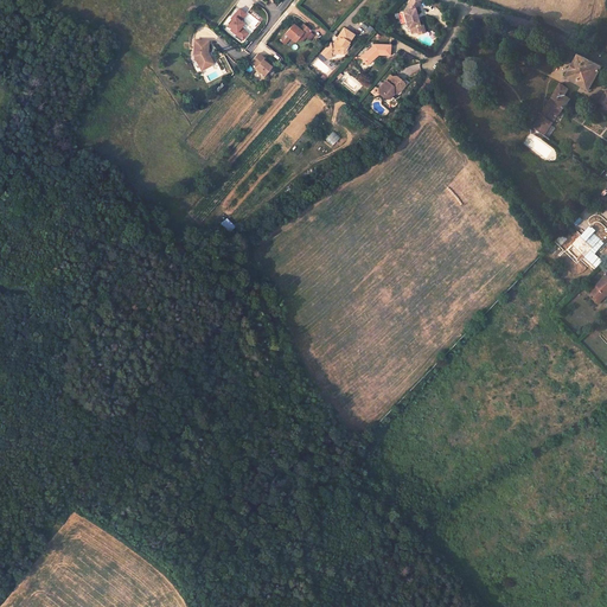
[(402,12),(408,30),(410,29),(411,33),(416,32),(423,30),(422,25),(422,24),(419,25),(415,8),(417,8),(421,0),(420,0),(410,0),(404,12),(402,12)]
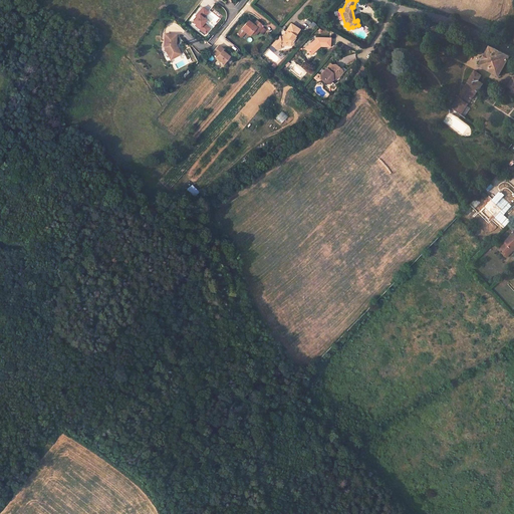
[(193,21),(197,24),(196,25),(206,33),(210,28),(204,23),(206,20),(204,18),(208,12),(203,7),(196,15),(197,16),(193,21)]
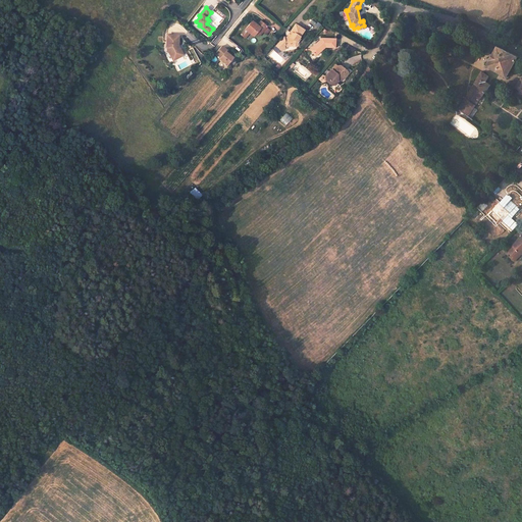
[(267,29),(268,28),(262,22),(258,27),(254,21),(247,30),(254,37),(257,35),(259,37),(263,33),(267,36),(270,32),(267,29)]
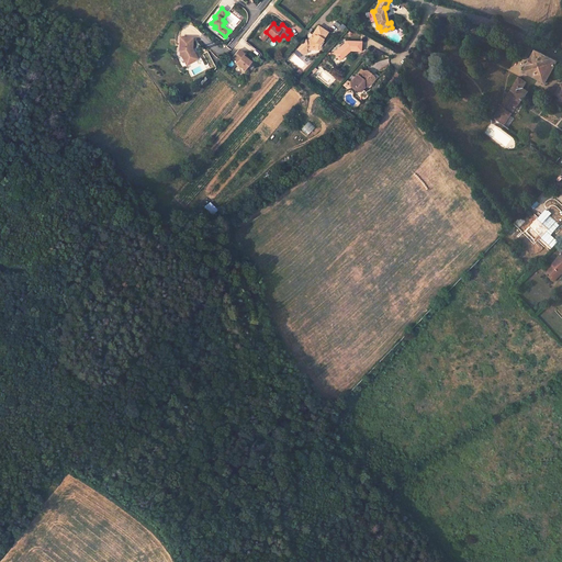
[(314,38),(312,43),(311,44),(305,45),(296,55),(302,59),(306,58),(305,51),(306,51),(311,49),(311,51),(315,49),(317,46),(319,47),(324,44),(323,42),(326,34),(316,29),(312,37),(314,38)]
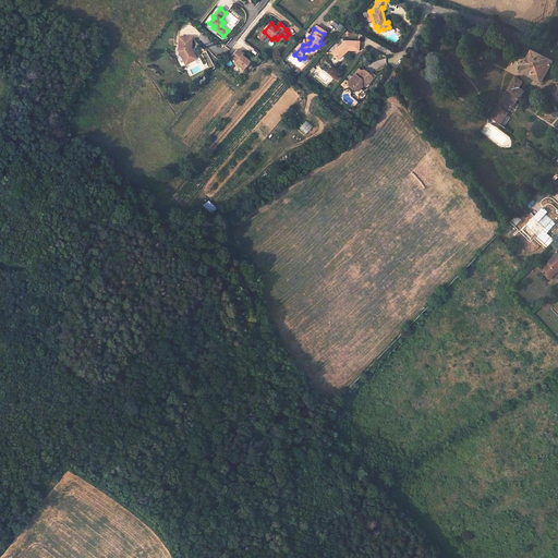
[(193,35),(180,35),(180,48),(183,53),(185,52),(190,61),(198,56),(193,46),(193,35)]
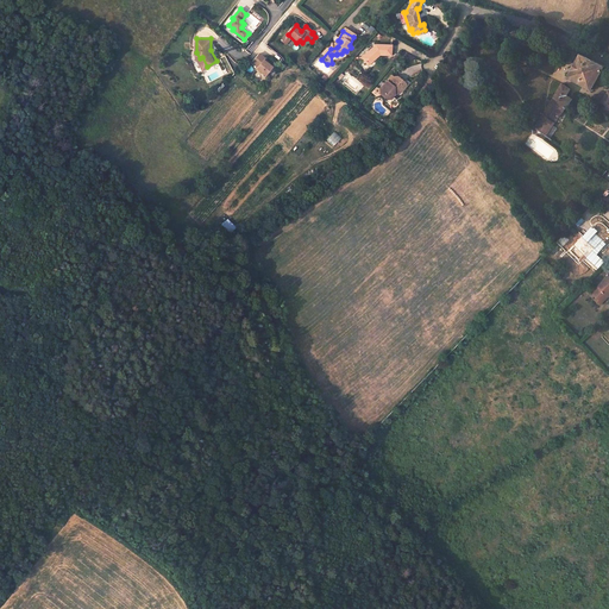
[(376,56),(390,56),(391,45),(376,45),(362,58),(368,64),(374,58),(374,57),(376,56)]
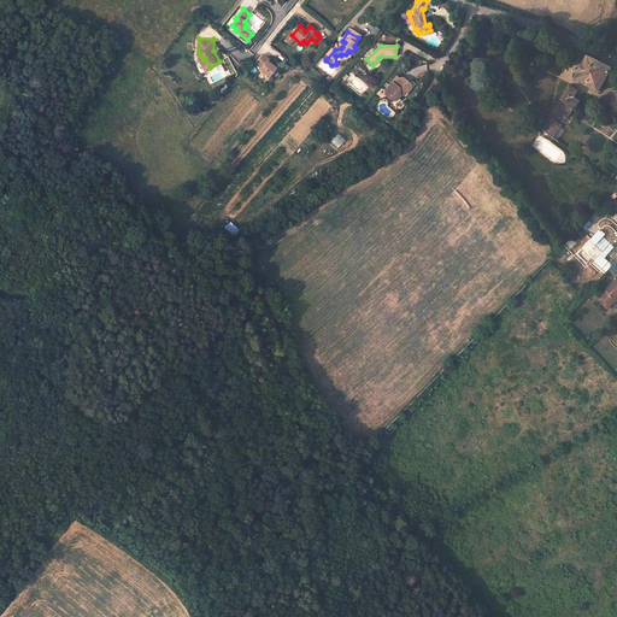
[(268,59),(262,54),(254,63),(260,68),(259,69),(268,76),(275,68),(266,60),(268,59)]
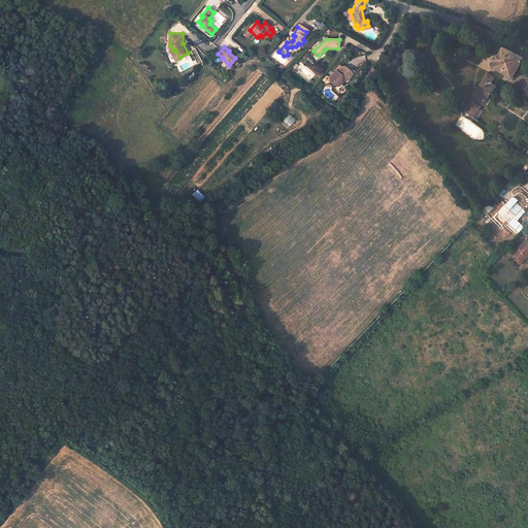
[(523,57),(503,47),(492,66),(512,78),(524,58),(523,57)]
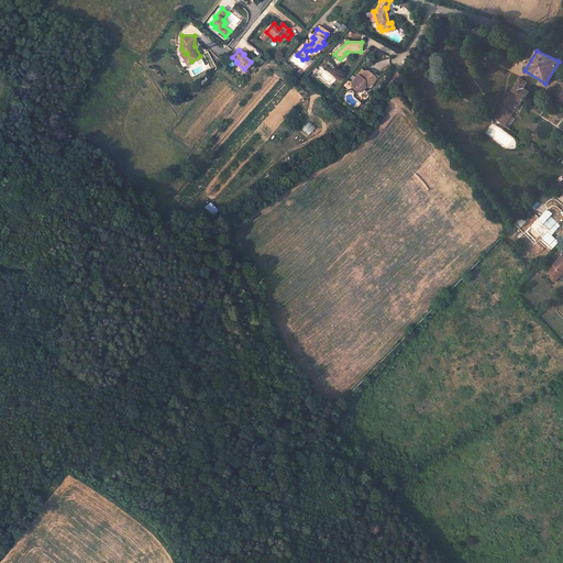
[(362,86),(364,85),(364,86),(370,85),(373,79),(373,77),(366,72),(364,72),(360,77),(357,75),(351,83),(352,87),(356,91),(360,91),(363,88),(362,86)]
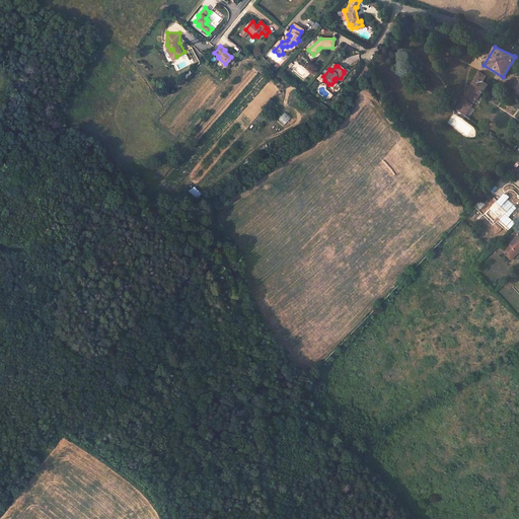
[(486,76),(479,72),(478,72),(455,108),(464,115),(470,106),(487,84),(483,81),(486,76)]
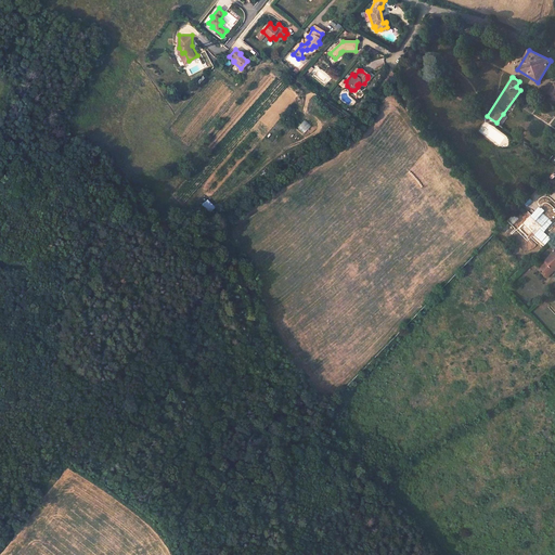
[(507,117),(503,114),(497,123),(501,127),(507,117)]
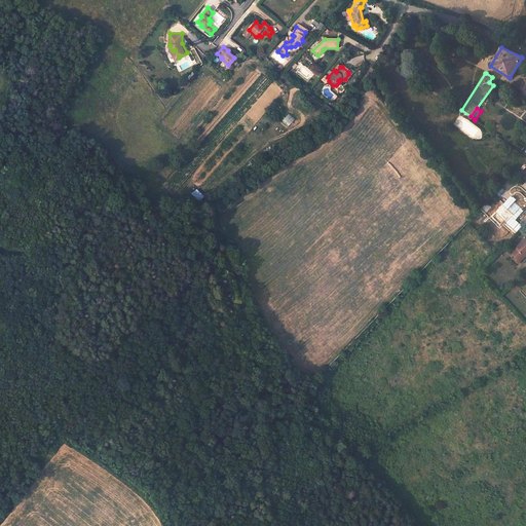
[(288,126),(295,119),(289,113),(282,121),(288,126)]
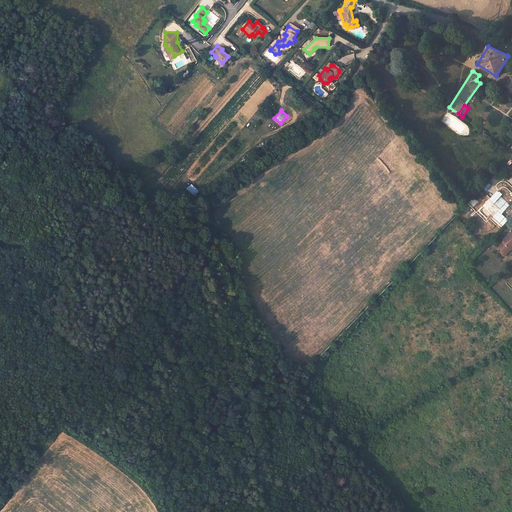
[(507,193),(502,188),(492,200),(495,203),(501,208),(500,210),(504,213),(509,208),(504,204),(507,202),(503,198),(501,197),(503,194),(505,196),(507,193)]
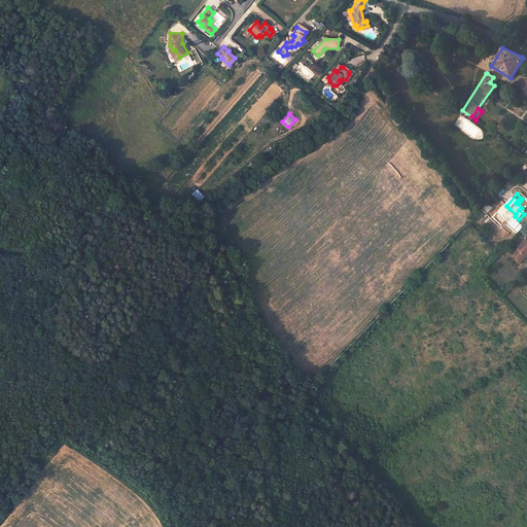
[(526,237),(512,253),(516,257),(521,261),(526,256),(525,256),(526,253),(526,237)]
